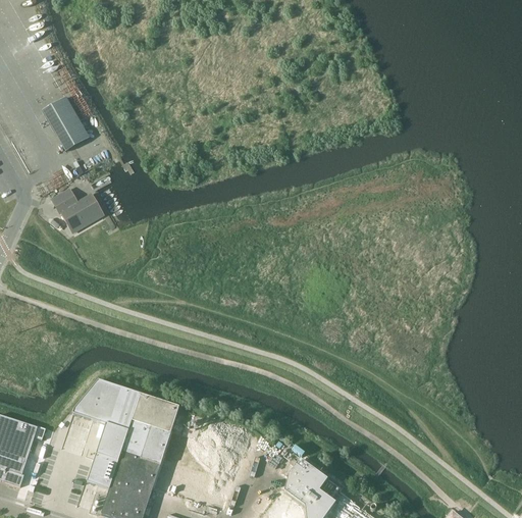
[(65,95),(43,108),(66,149),(89,136),(65,95)]
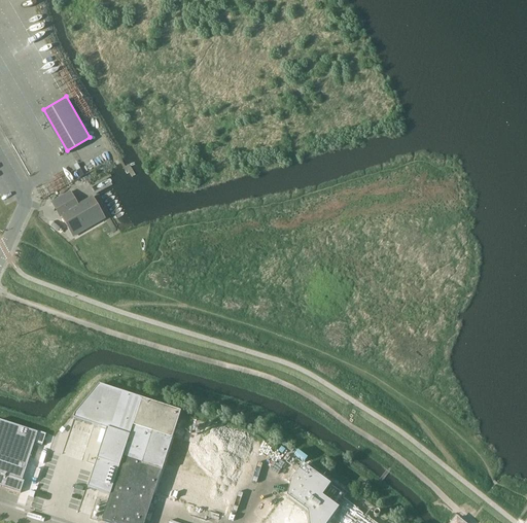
[(72,190),(53,201),(60,213),(62,212),(72,231),(103,212),(93,194),(78,202),(72,190)]
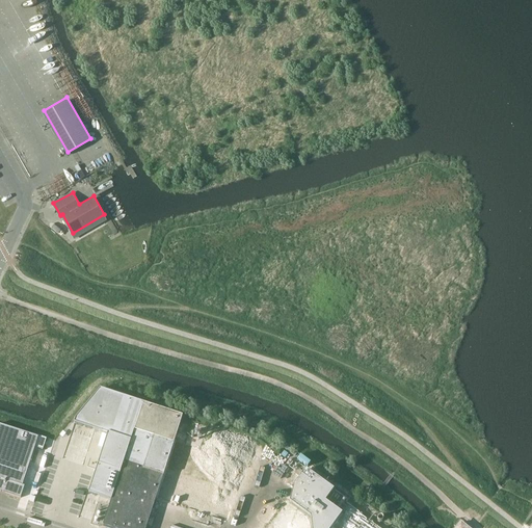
[(111,496),(104,521),(125,527),(144,527),(163,471),(177,430),(182,414),(183,412),(143,399),(100,385),(75,415),(74,419),(108,430),(88,489),(111,496)]
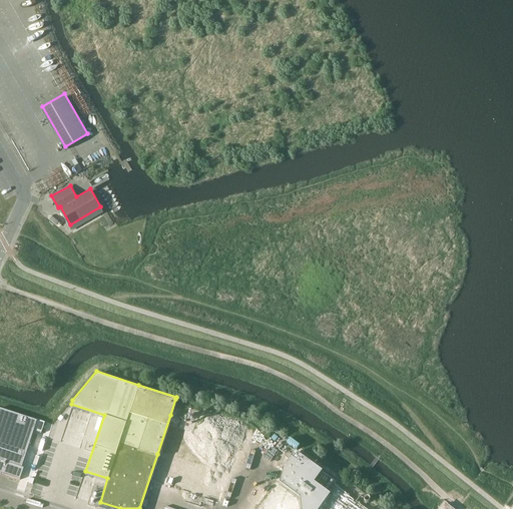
[(175,399),(170,415),(171,415),(195,423),(202,425),(207,409),(200,407),(175,399)]
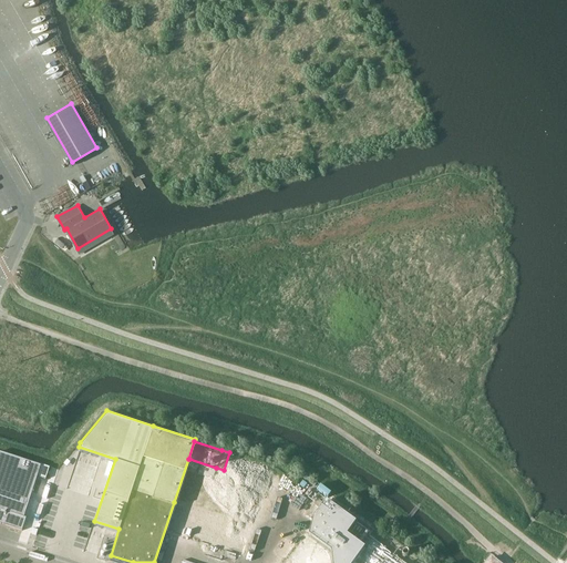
[(0,448),(0,519),(22,526),(27,514),(24,513),(38,473),(47,476),(50,463),(41,460),(41,461),(0,448)]
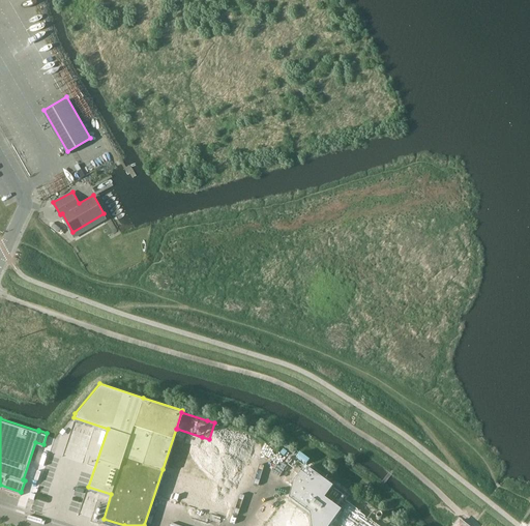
[(311,525),(380,525),(377,523),(377,524),(360,512),(341,497),(346,490),(335,481),(332,485),(304,465),(292,480),(289,495),(289,497),(310,512),(311,525)]
